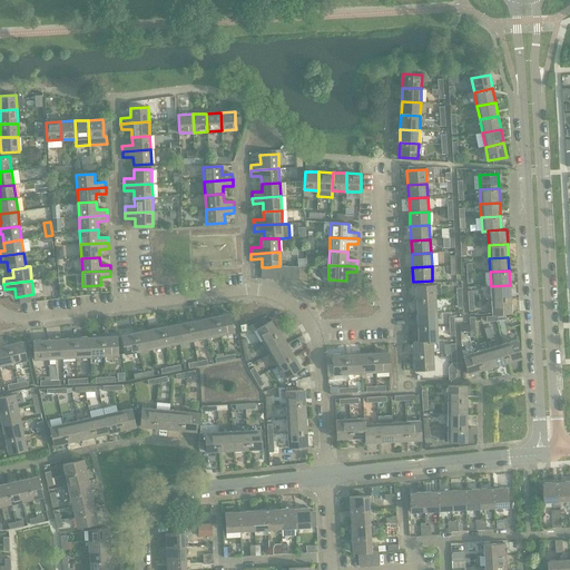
[(415,286),(416,301),(435,300),(434,285),(415,286)]
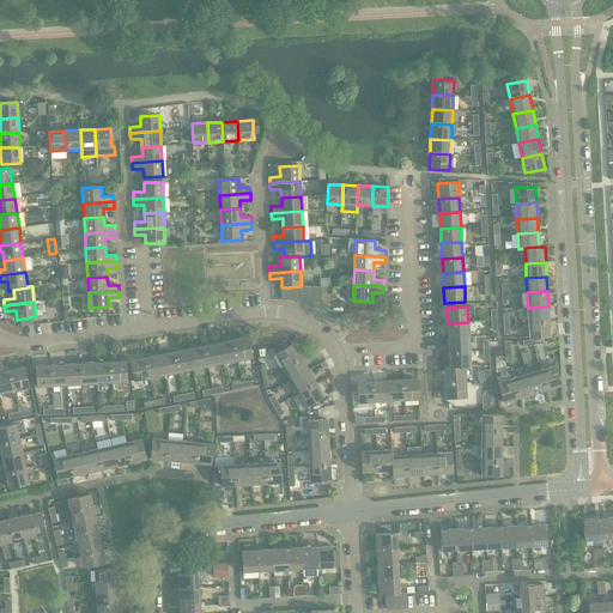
[(548,307),(528,308),(529,322),(550,321),(548,307)]
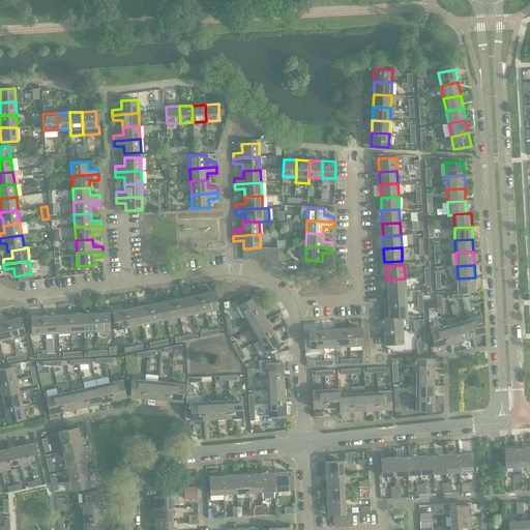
[(475,277),(458,278),(458,292),(475,291),(475,277)]
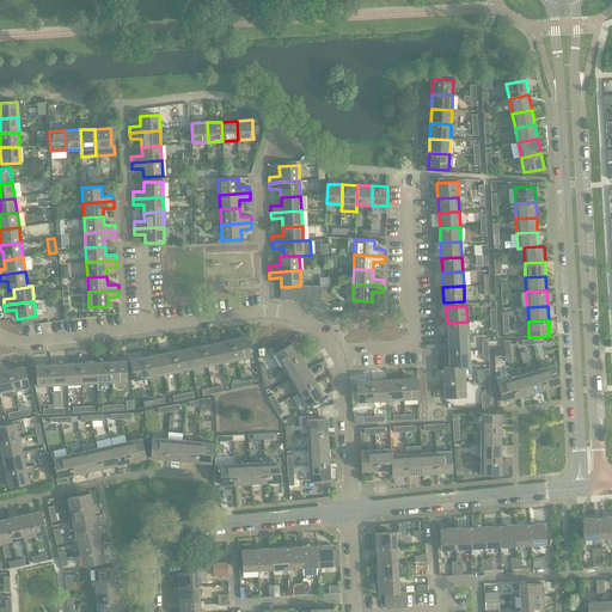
[(467,322),(447,323),(448,337),(469,336),(467,322)]
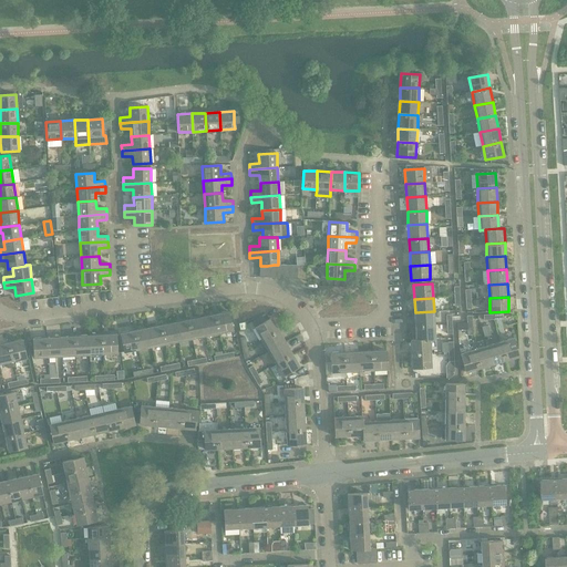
[(434,311),(415,312),(415,326),(434,325),(434,311)]
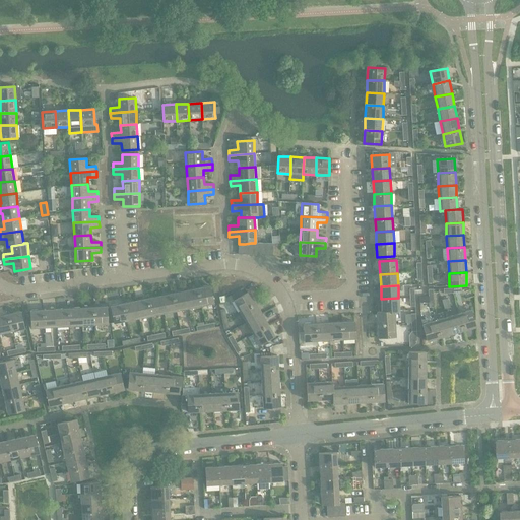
[(210,286),(198,288),(201,306),(214,303),(210,286)]
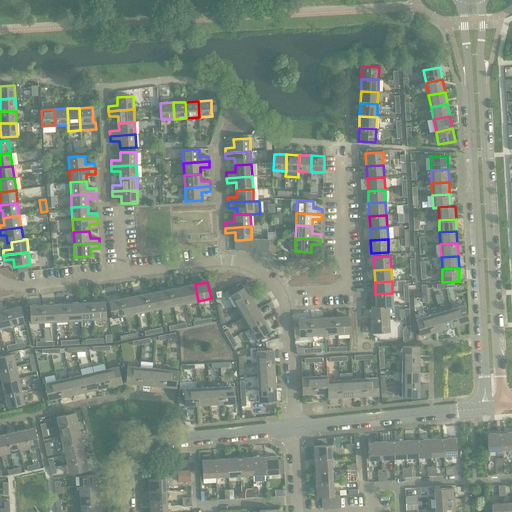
[(195,284),(182,287),(186,303),(198,301),(195,284)]
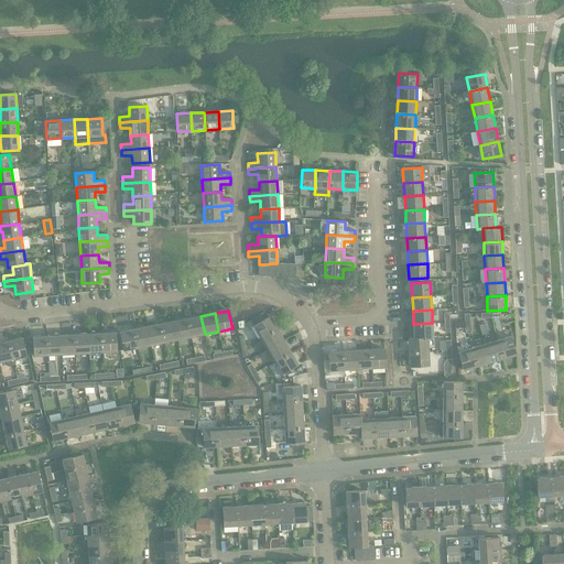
[(201,316),(187,318),(192,337),(205,334),(201,316)]
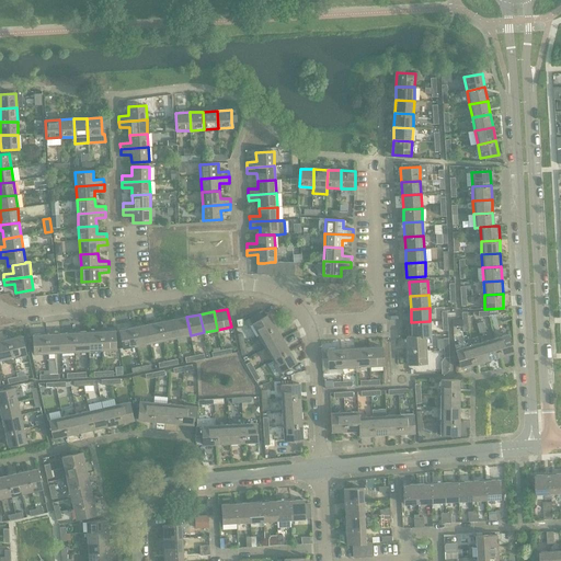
[(252,324),(260,336),(275,327),(268,315),(252,324)]
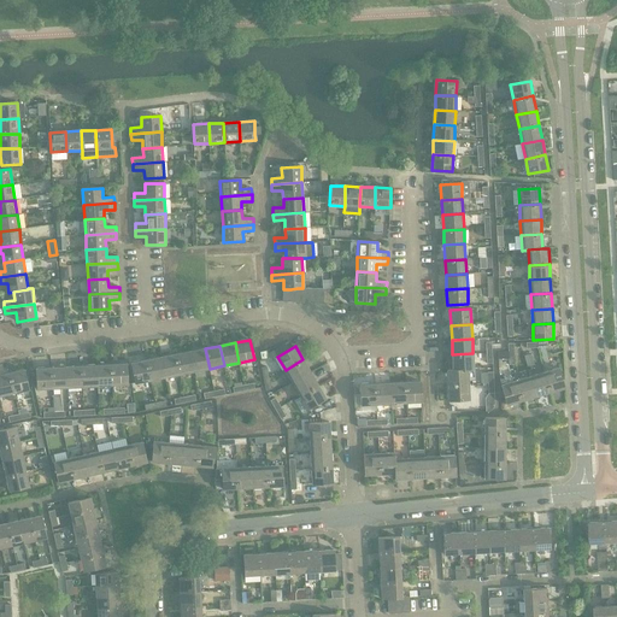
[(205,348),(191,351),(194,371),(210,369),(205,348)]
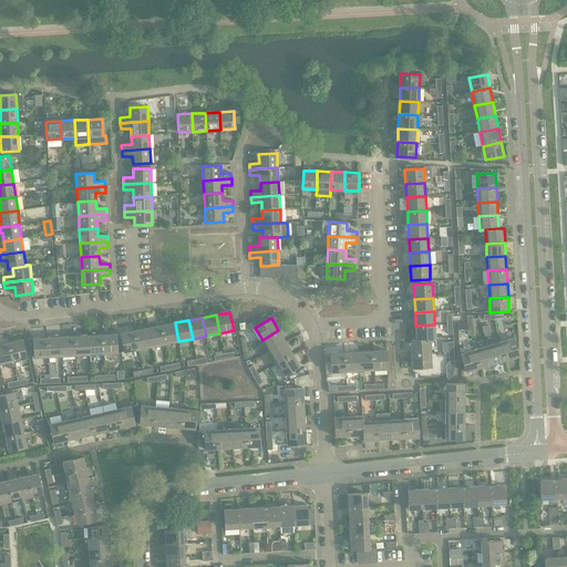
[(175,322),(162,326),(165,344),(178,341),(175,322)]
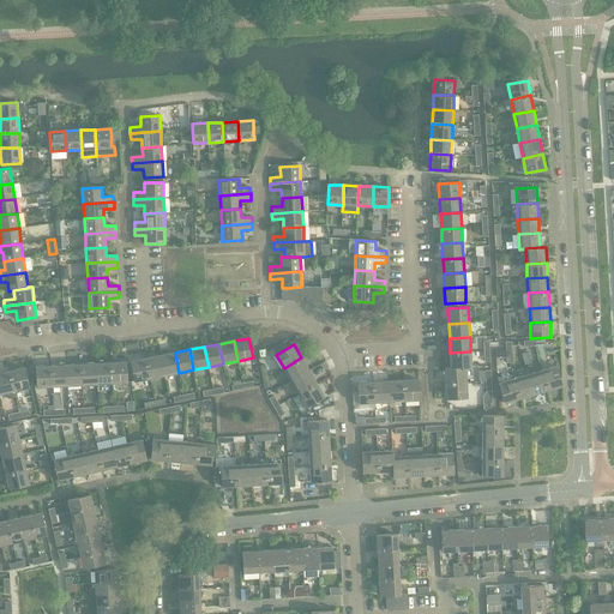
[(450,353),(451,368),(465,367),(465,368),(471,367),(470,351),(450,353)]
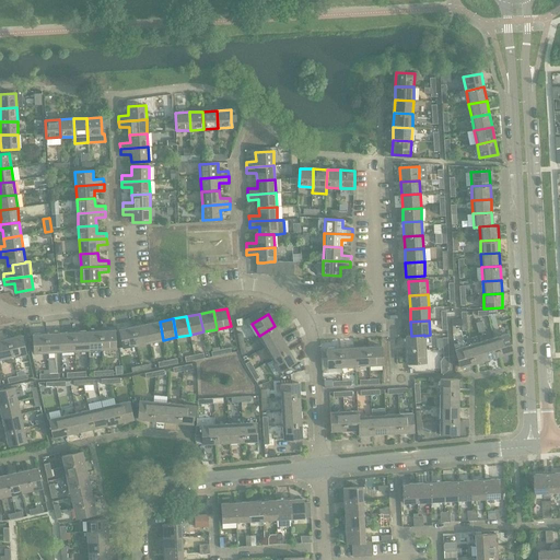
[(482,321),(476,323),(479,334),(486,331),(482,321)]
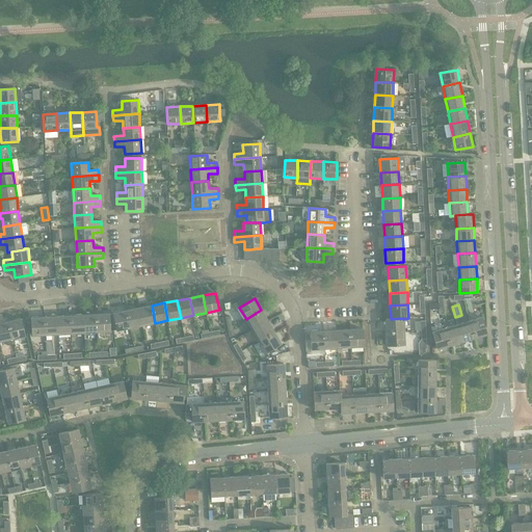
[(152,306),(139,308),(142,325),(155,323),(152,306)]
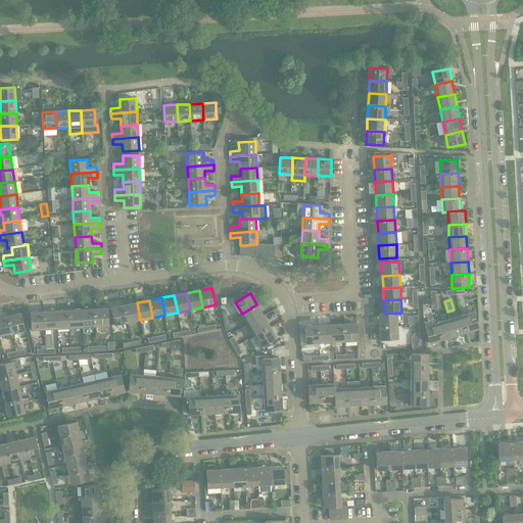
[(137,302),(124,305),(128,323),(140,320),(137,302)]
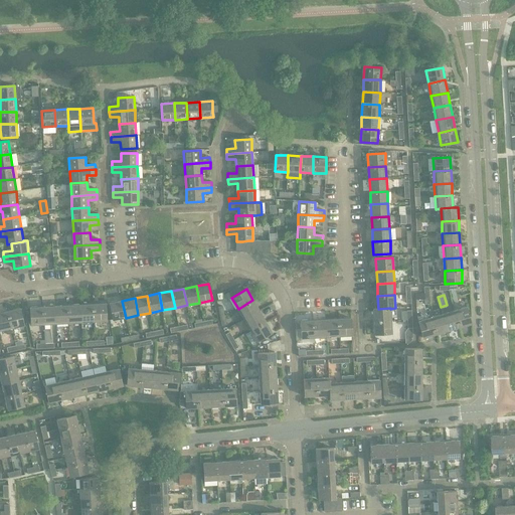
[(252,300),(238,309),(244,320),(260,311),(252,300)]
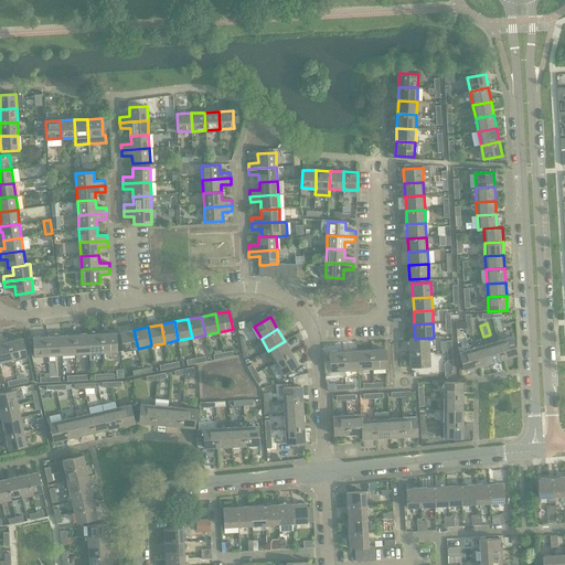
[(138,349),(134,330),(120,332),(124,351),(138,349)]
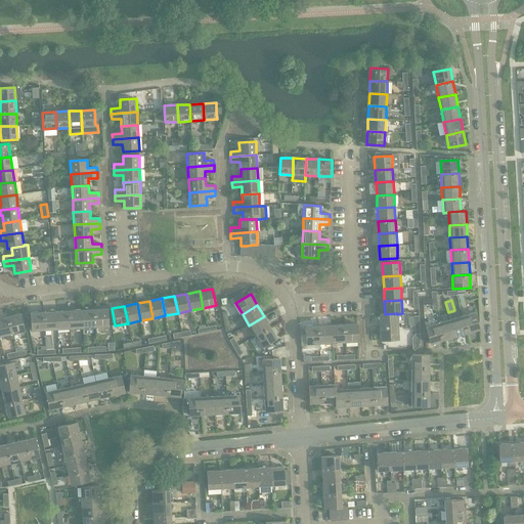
[(94,309),(82,310),(83,328),(95,328),(94,309)]
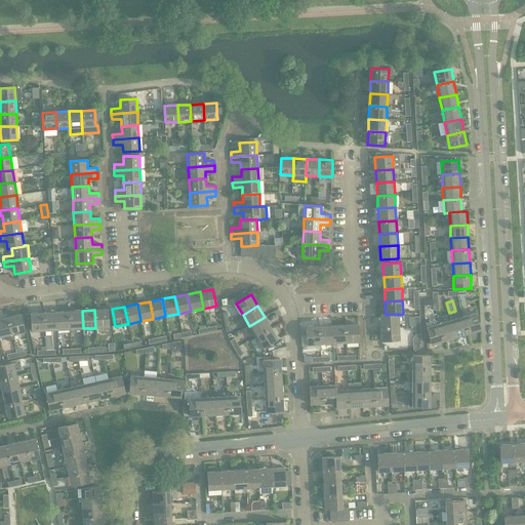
[(108,310),(94,310),(95,328),(109,327),(108,310)]
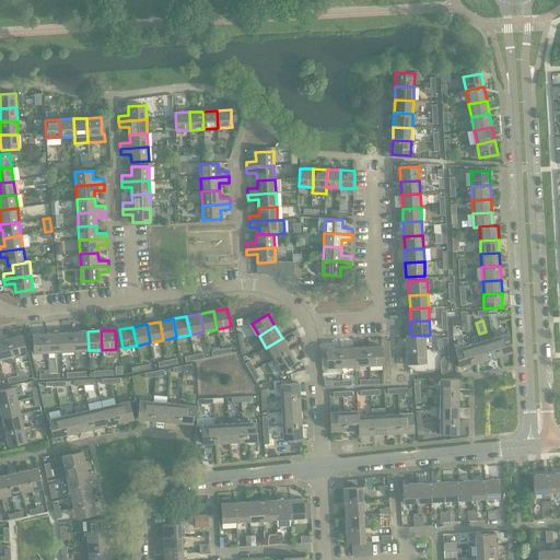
[(88,331),(74,333),(76,351),(89,350),(88,331)]
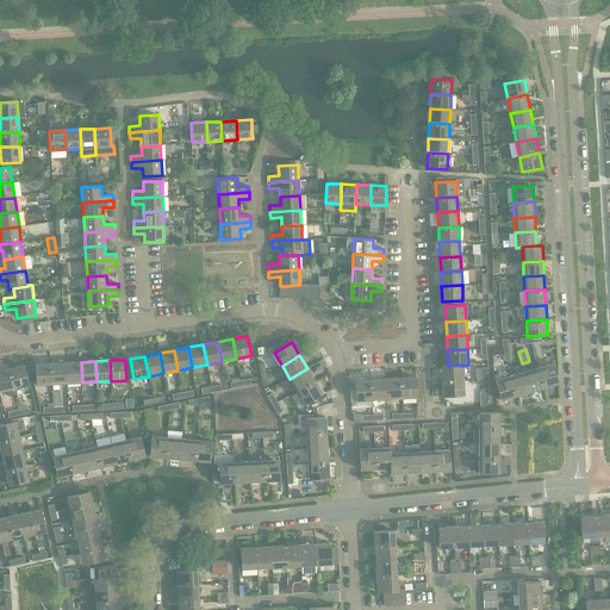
[(81,362),(66,363),(67,384),(82,383),(81,362)]
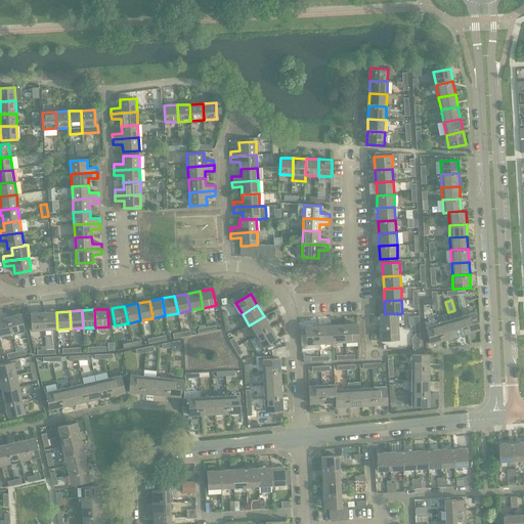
[(45,330),(44,312),(31,313),(32,331),(45,330)]
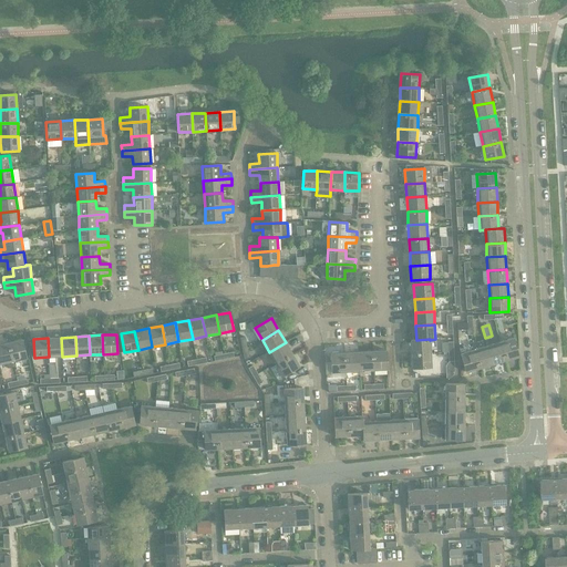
[(61,338),(48,338),(49,357),(62,357),(61,338)]
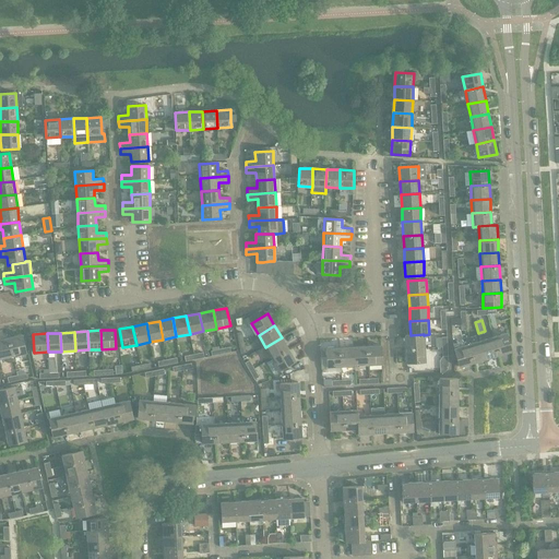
[(507,333),(494,337),(499,355),(512,352),(507,333)]
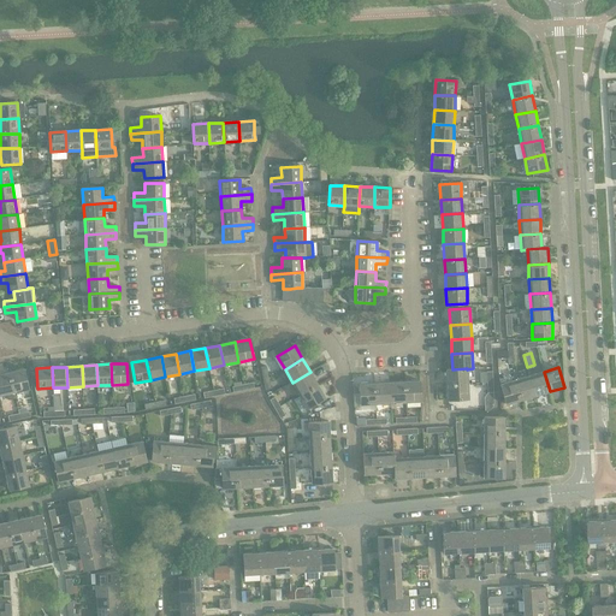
[(446,369),(448,385),(468,384),(467,369),(467,368),(452,369),(446,369)]
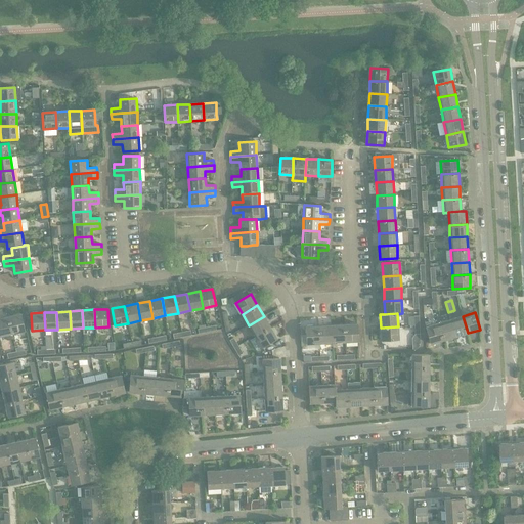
[(20,314),(8,316),(12,334),(25,331),(20,314)]
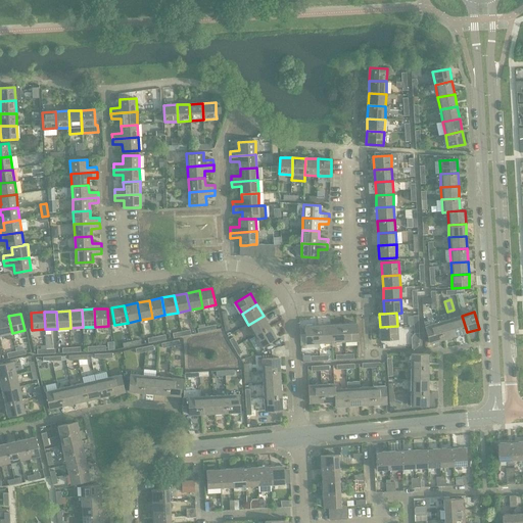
[(8,316),(0,318),(0,335),(12,333),(8,316)]
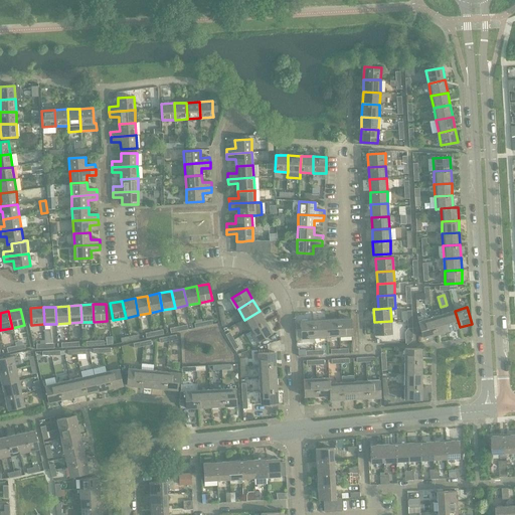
[(260,311),(244,320),(250,330),(266,322),(260,311)]
